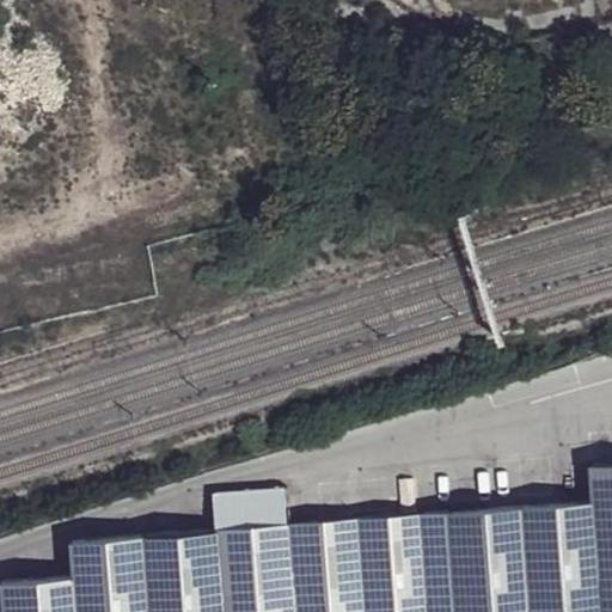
[(611,611),(611,461),(595,464),(598,500),(605,611),(611,611)]
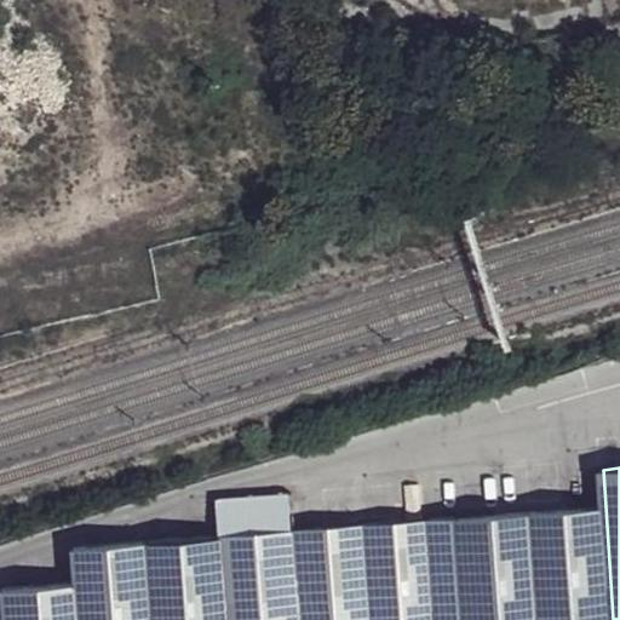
[(220,537),(228,619),(465,619),(459,518),(447,518),(426,521),(430,574),(367,579),(363,524),(297,530),(293,493),(218,498),(220,537)]
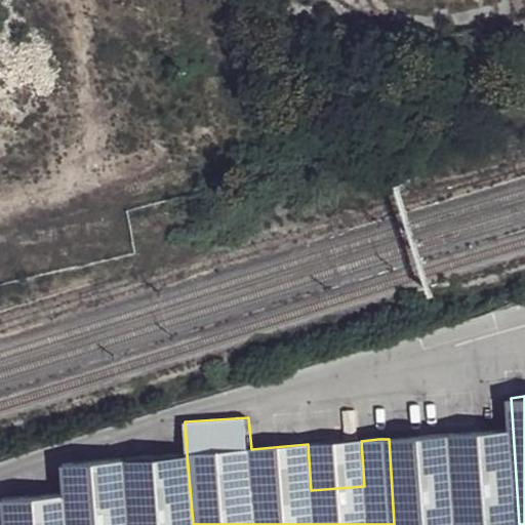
[(519,524),(513,429),(471,433),(389,439),(394,524),(519,524)]
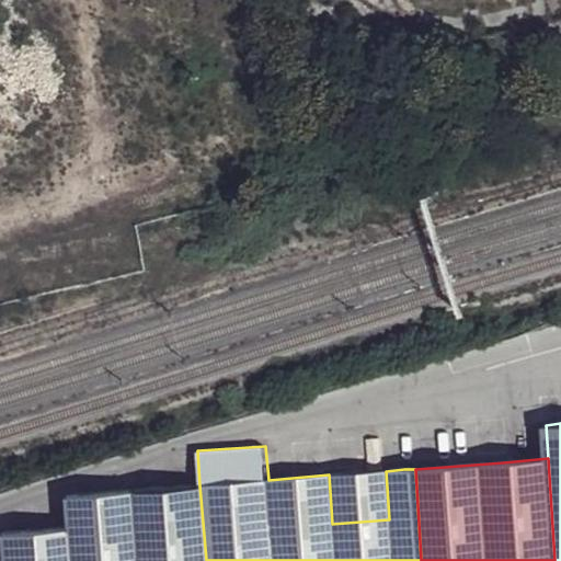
[(386,471),(329,474),(332,524),(389,519),(386,471)]
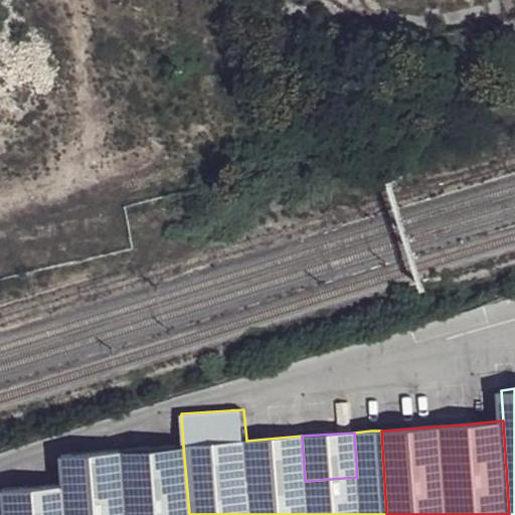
[(126,514),(189,514),(183,446),(151,448),(137,449),(122,450),(126,514)]
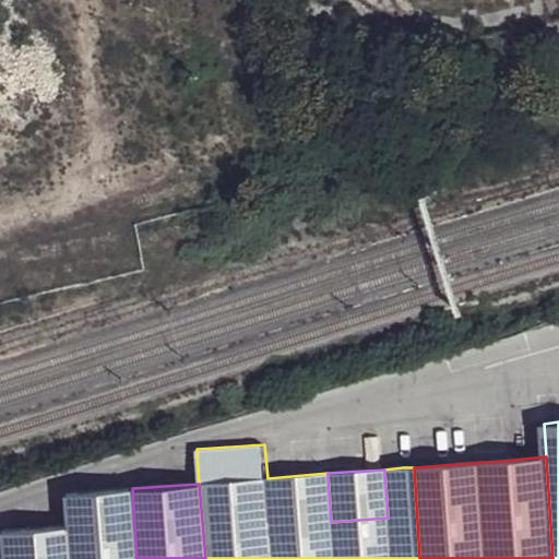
[(137,558),(132,488),(67,492),(68,525),(70,558),(137,558)]
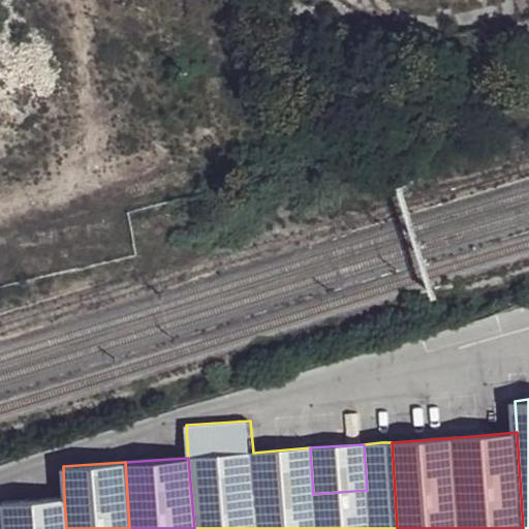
[(66,528),(64,497),(2,500),(4,528),(66,528)]
